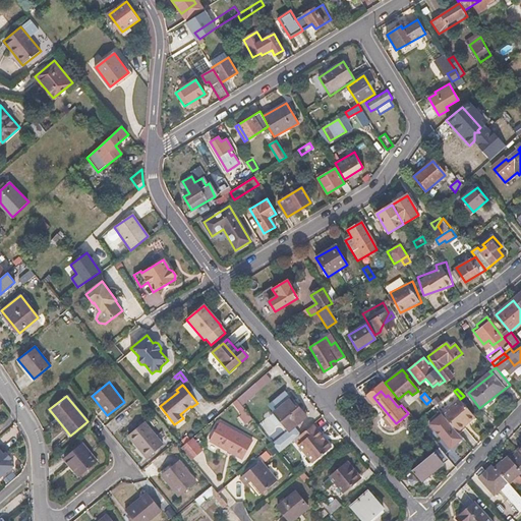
[(290,397),(289,398),(287,396),(284,396),(281,398),(280,402),(282,404),(273,411),(288,431),(306,417),(290,397)]
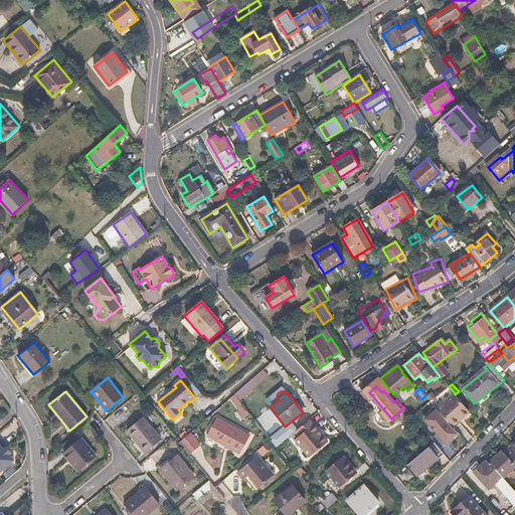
[(455,394),(455,393),(437,409),(450,424),(468,409),(455,394)]
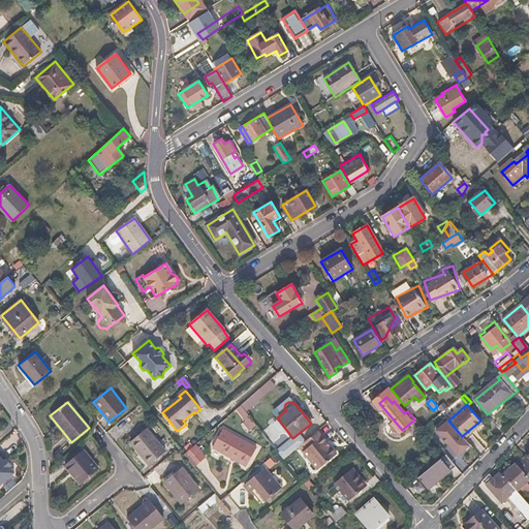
[(151,410),(151,405),(146,409),(152,416),(154,414),(151,410)]
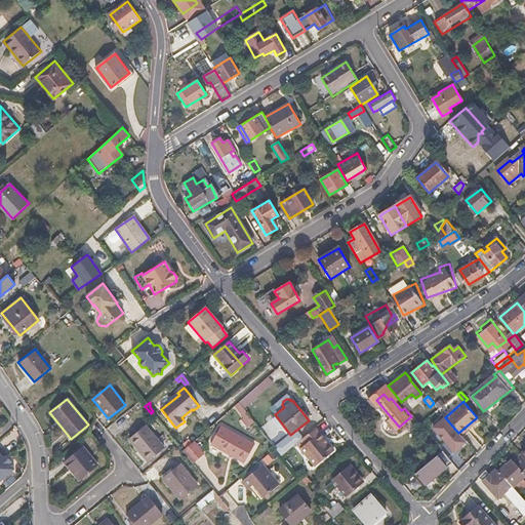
[(242,415),(246,412),(239,402),(234,406),(242,415)]
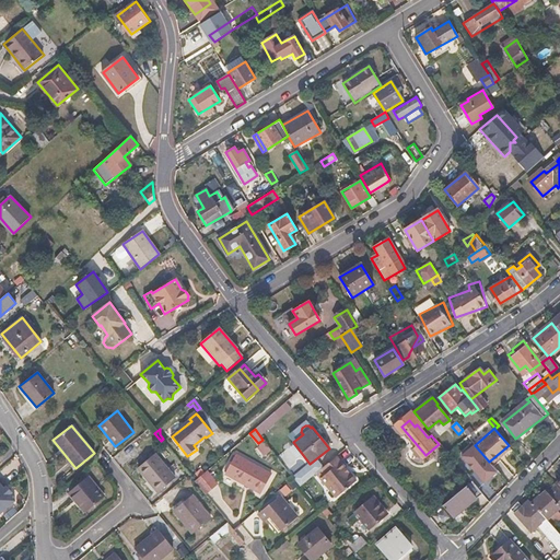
[(489,462),(475,445),(462,456),(486,483),(499,473),(489,462)]
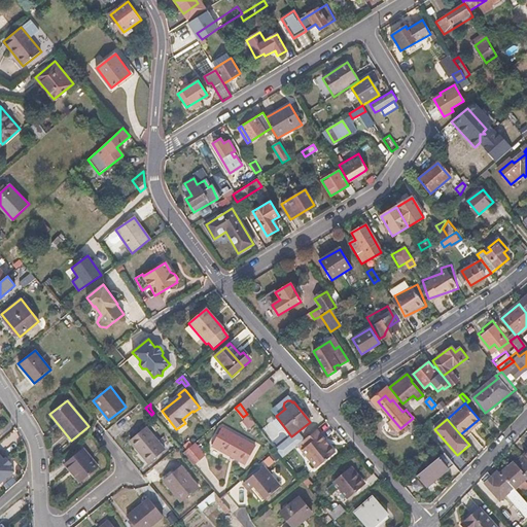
[(146,427),(129,442),(147,463),(164,449),(146,427)]
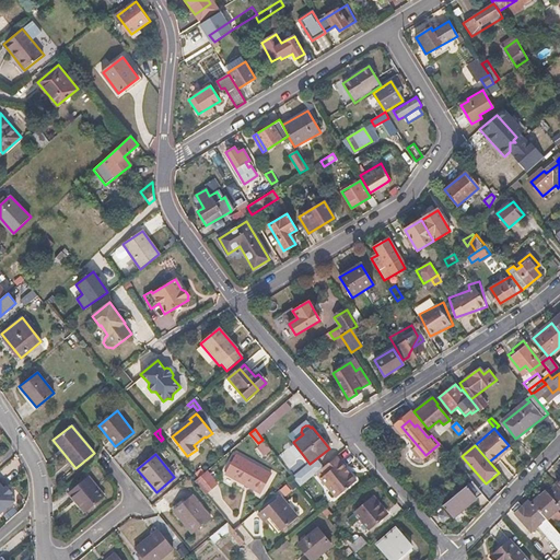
[(235,454),(224,474),(260,493),(271,475),(235,454)]
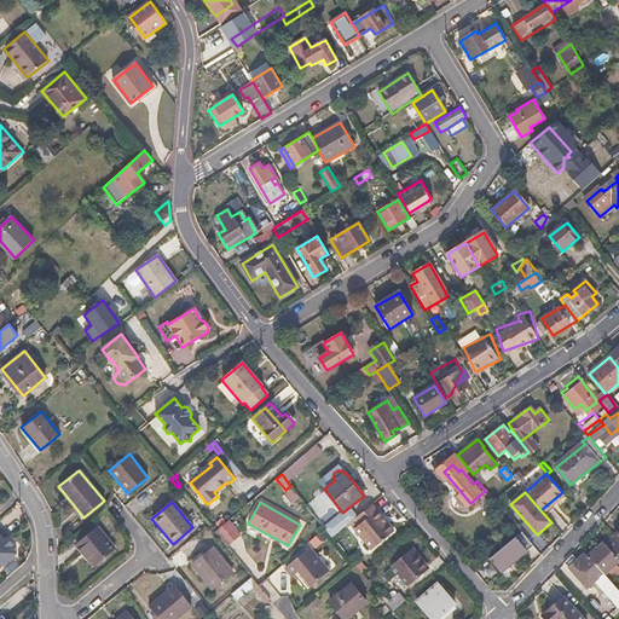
[(376,533),(377,532),(385,519),(371,503),(357,515),(360,521),(353,527),(362,538),(353,545),(362,557),(364,556),(376,533)]
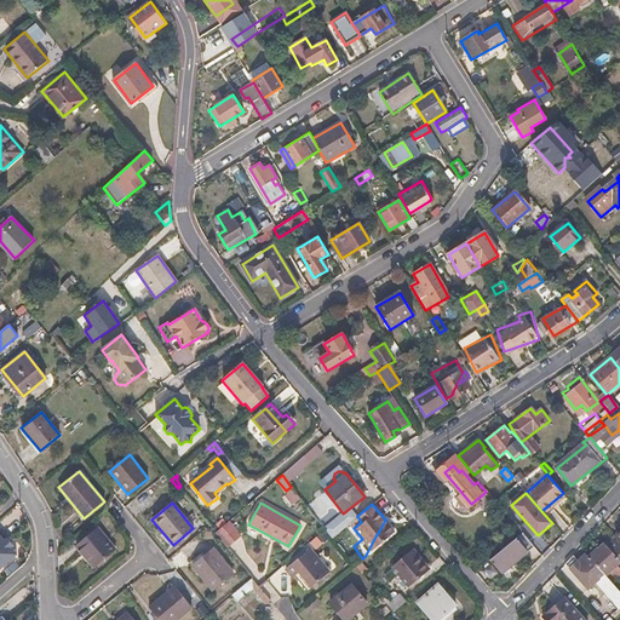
[(214,533),(227,547),(240,537),(228,522),(214,533)]
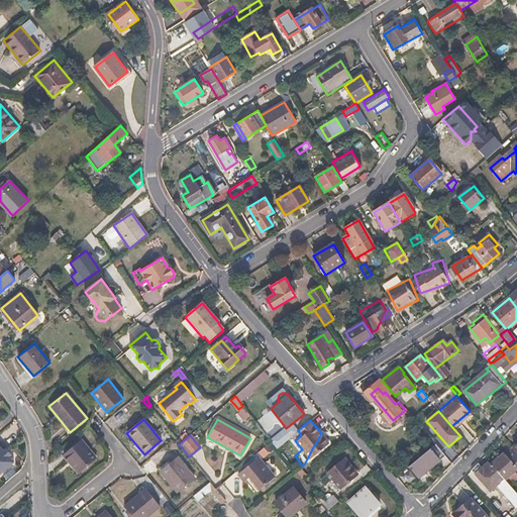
[(329,443),(323,437),(315,444),(314,445),(304,464),(304,466),(329,443)]
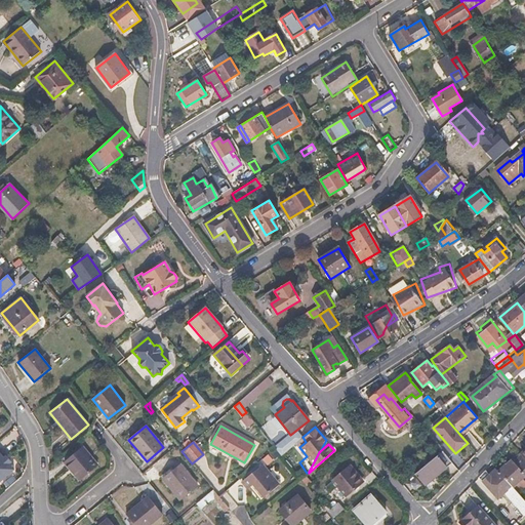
[(64,461),(78,480),(97,465),(82,447),(64,461)]
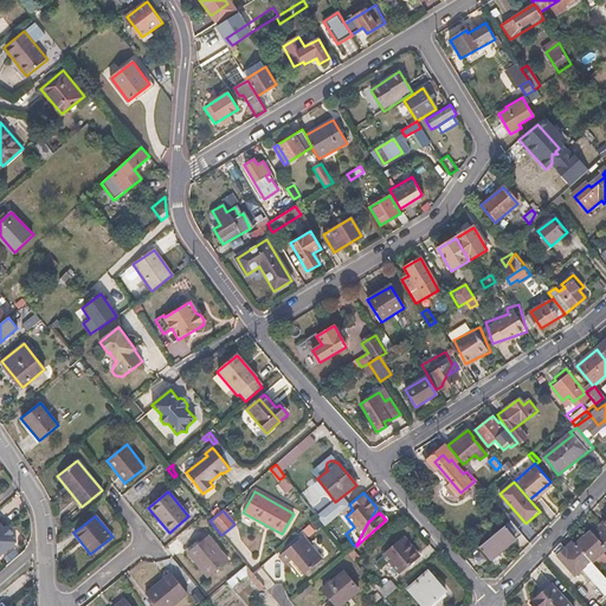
[(0,517),(0,555),(18,540),(11,534),(14,532),(8,524),(5,527),(0,521),(1,520),(0,517)]
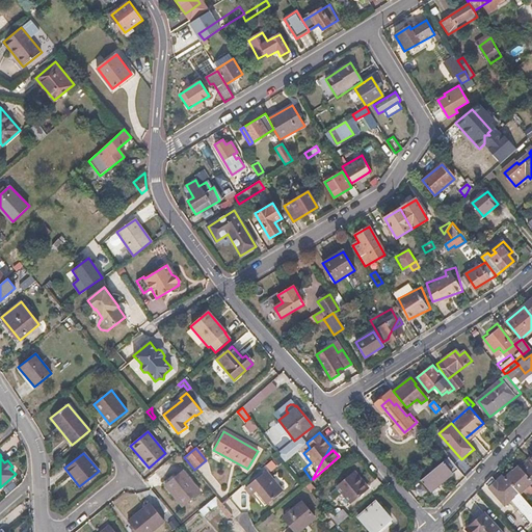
[(458,469),(448,456),(433,469),(434,470),(422,480),(429,488),(442,478),(444,480),(458,469)]
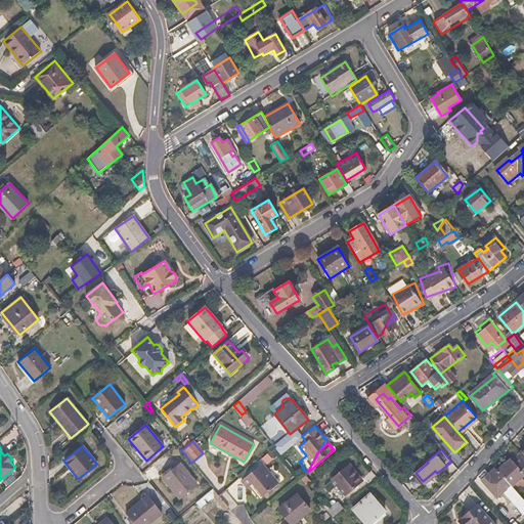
[(506,465),(506,464),(498,470),(513,486),(523,475),(523,457),(520,453),(512,462),(511,460),(506,465)]
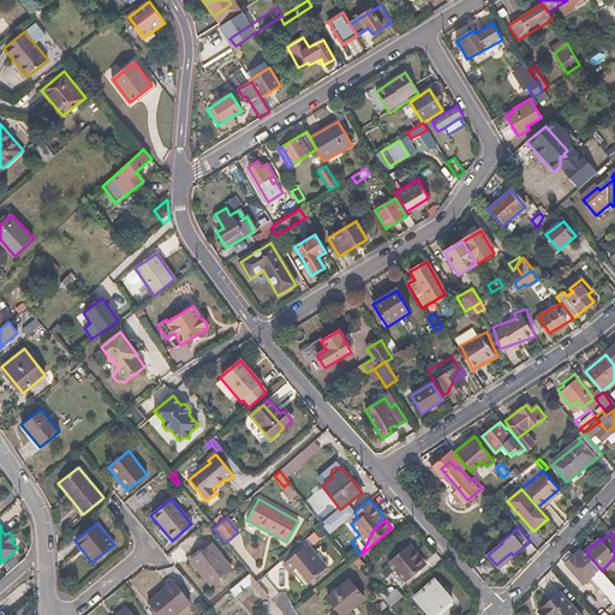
[(210,544),(190,561),(210,586),(231,569),(210,544)]
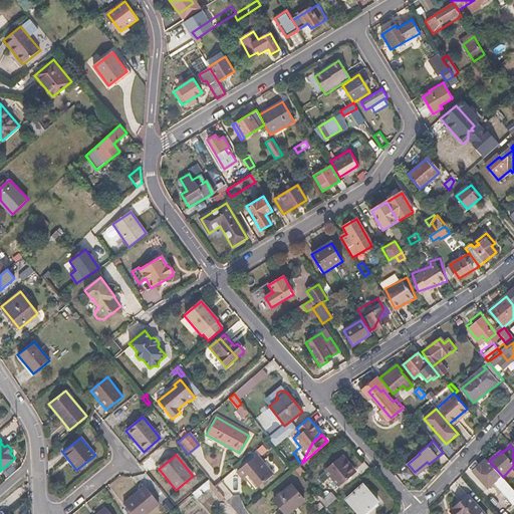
[(342,455),(326,468),(339,484),(355,470),(342,455)]
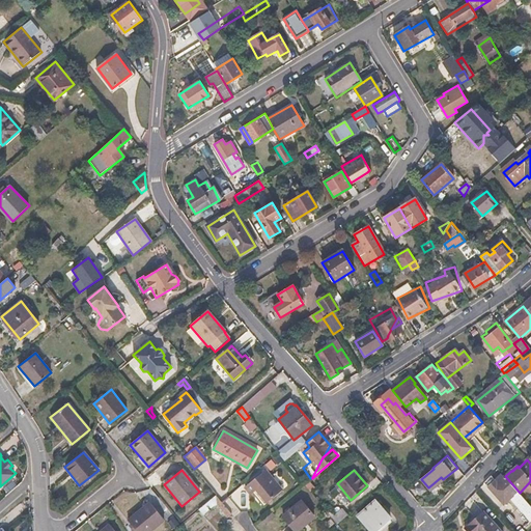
[(244,487),(249,494),(255,490),(267,503),(282,491),(266,471),(244,487)]
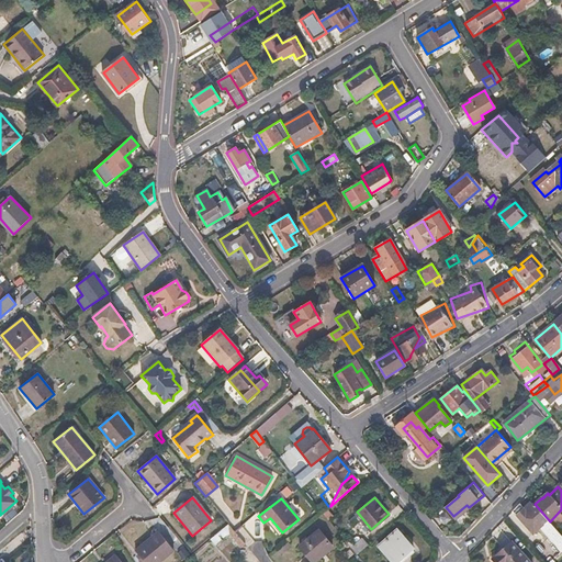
[(520,503),(513,512),(534,534),(541,527),(549,536),(557,529),(550,521),(535,504),(527,510),(520,503)]
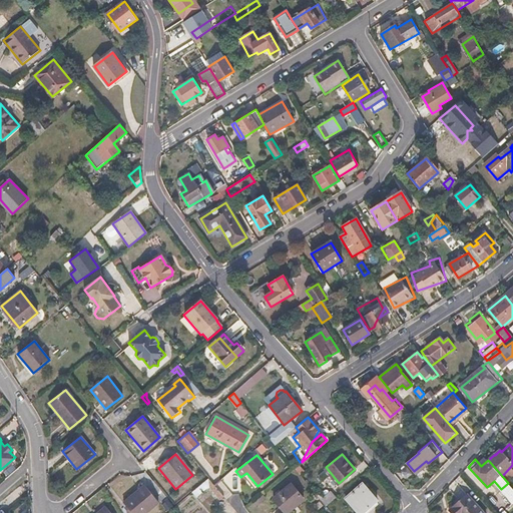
[(222,497),(213,486),(207,478),(191,492),(195,497),(208,488),(218,500),(222,497)]
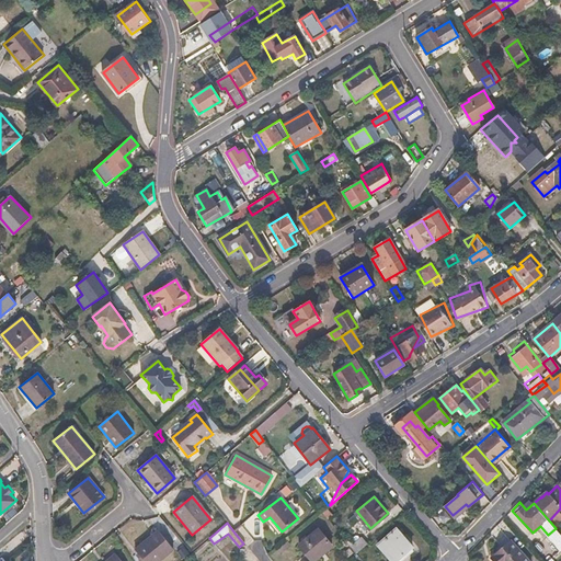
[(332,545),(317,527),(298,544),(305,551),(313,560),(332,545)]
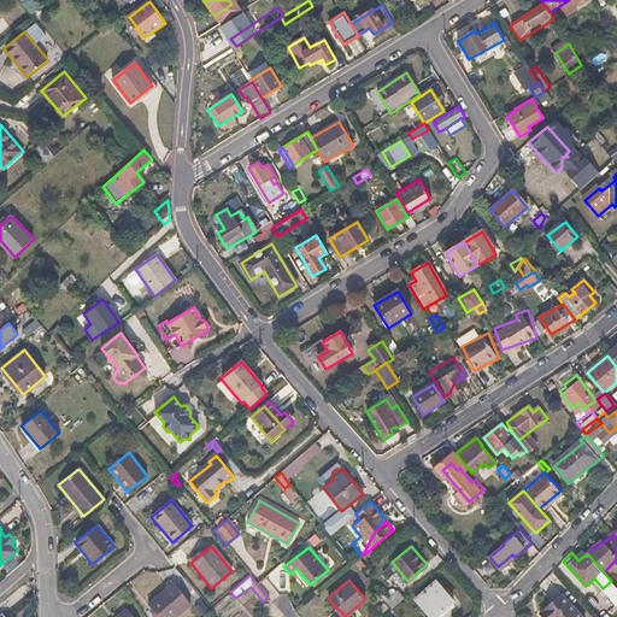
[(435,616),(454,600),(436,580),(416,598),(433,616),(435,616)]
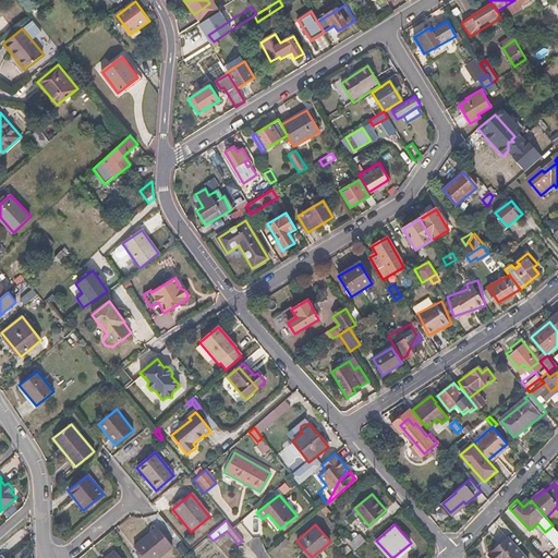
[(557,531),(553,525),(545,532),(557,546),(557,531)]
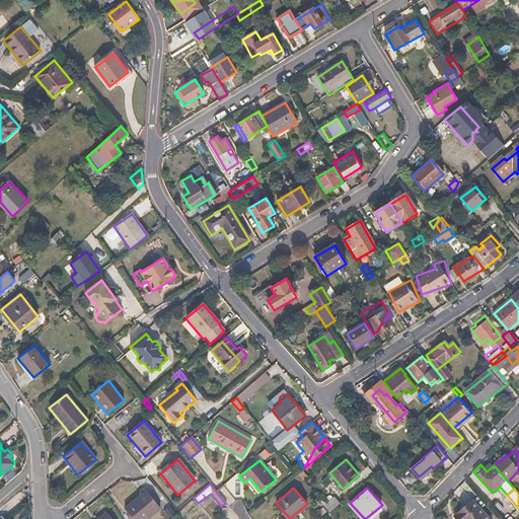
[(124,508),(132,518),(147,518),(160,509),(145,491),(124,508)]
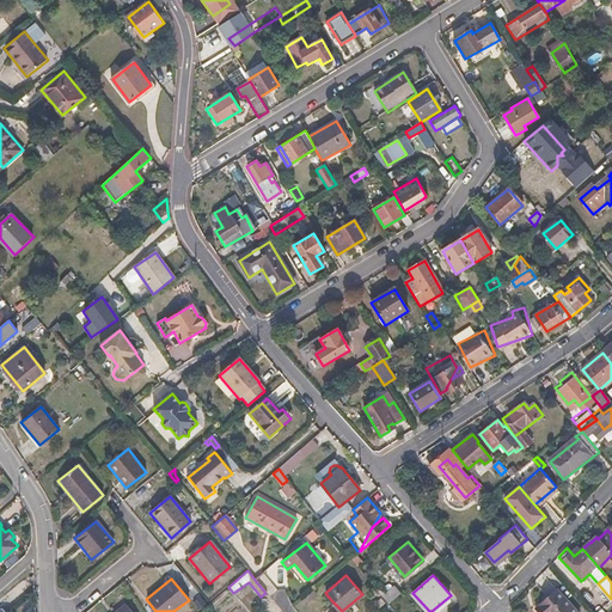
[(402,592),(396,585),(383,595),(390,603),(402,592)]
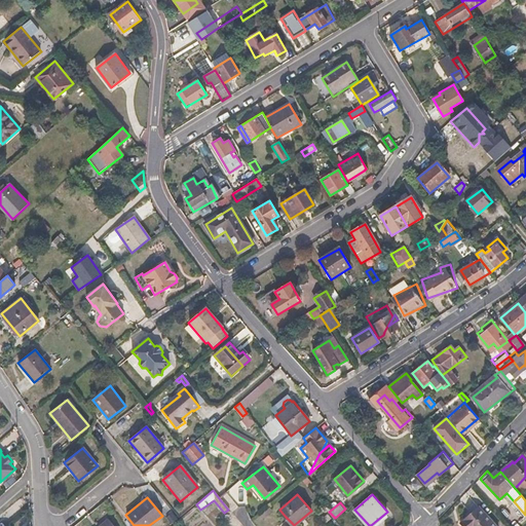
[(491,525),(499,520),(485,503),(471,516),(480,525),(491,525)]
